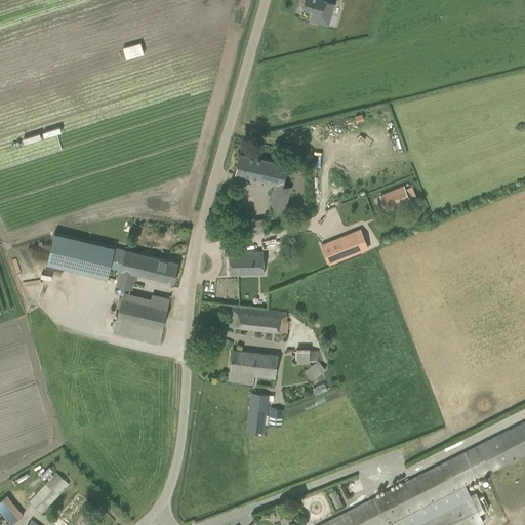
[(326,0),(324,0),(304,0),(301,8),(312,11),(310,19),(328,26),(334,4),(325,1),(326,0)]
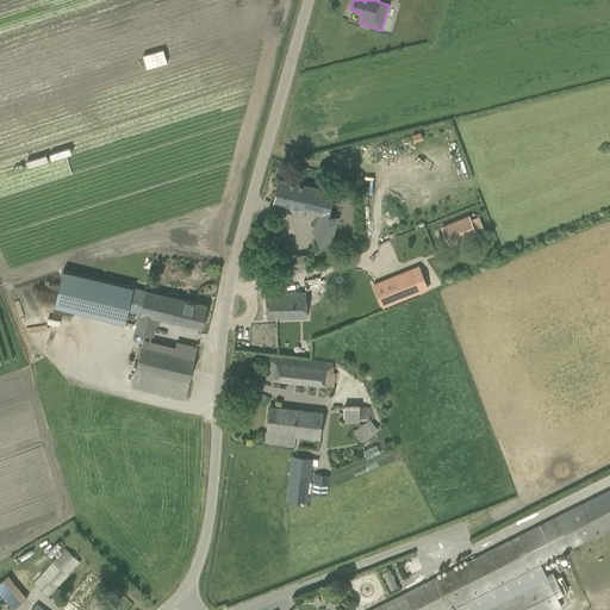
[(335,192),(279,179),(274,203),(319,213),(312,242),(330,247),(338,217),(329,215),(335,192)]
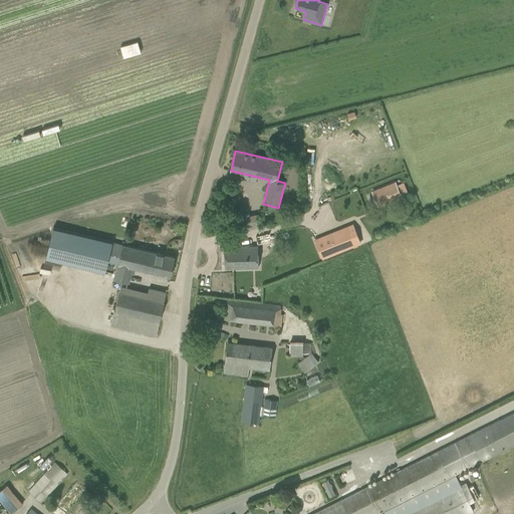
[(401,197),(396,183),(372,192),(378,206),(401,197)]
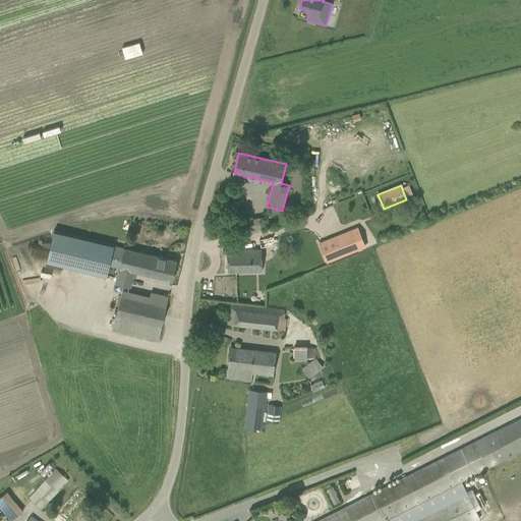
[(327,262),(357,249),(362,247),(365,246),(358,227),(319,243),(327,262)]
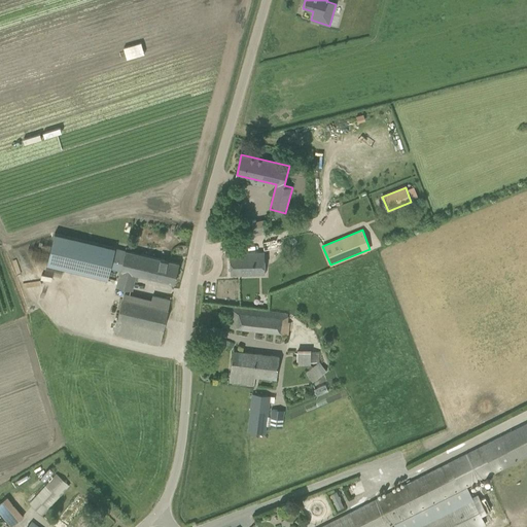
[(110,268),(120,270),(121,261),(112,259),(115,248),(55,233),(46,265),(107,279),(110,268)]
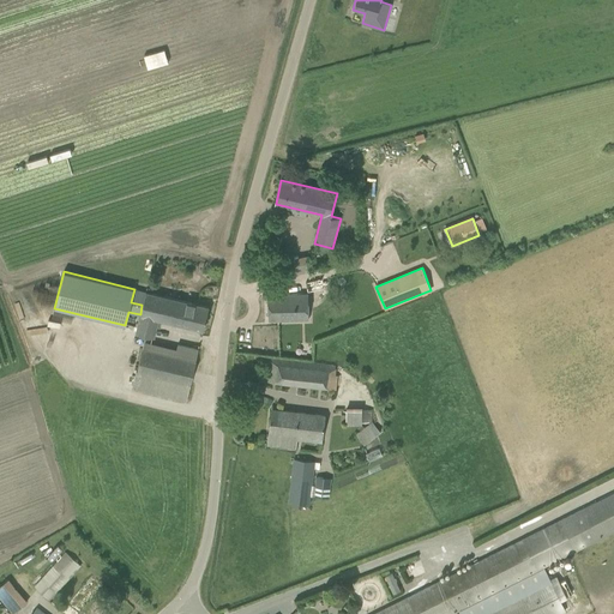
[(156,319),(203,330),(209,307),(146,293),(145,292),(142,305),(140,314),(136,333),(152,338),(156,319)]
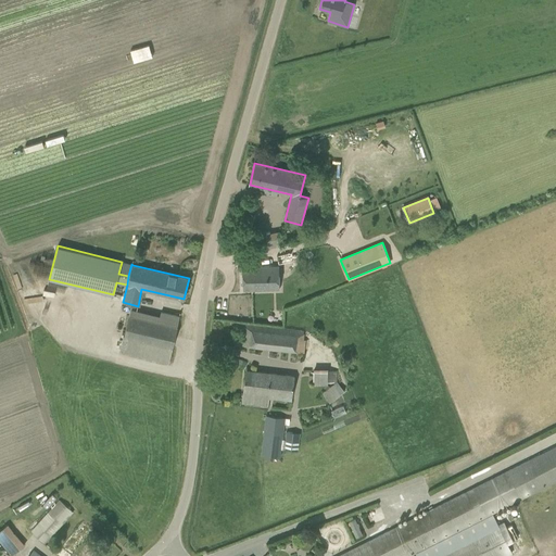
[(280,266),(243,266),(243,290),(280,290),(280,266)]
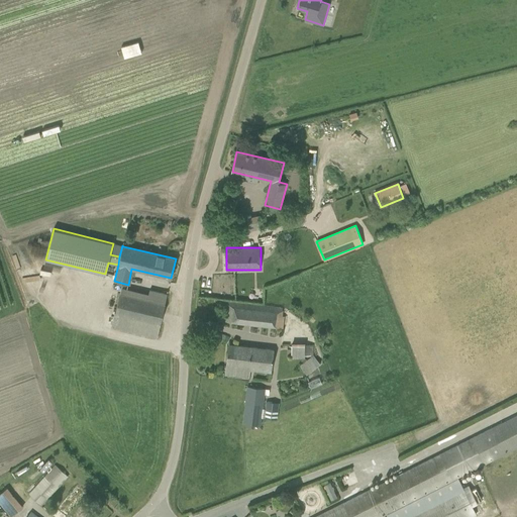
[(160,292),(149,290),(147,300),(120,293),(112,327),(158,338),(161,323),(161,322),(163,316),(168,294),(160,292)]
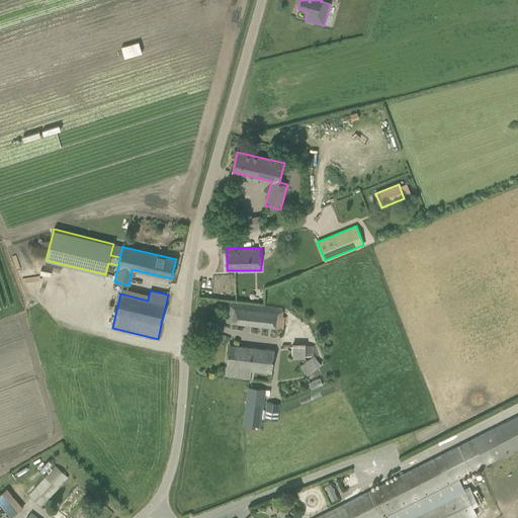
[(283,309),(226,303),(224,322),(281,329),(283,309)]
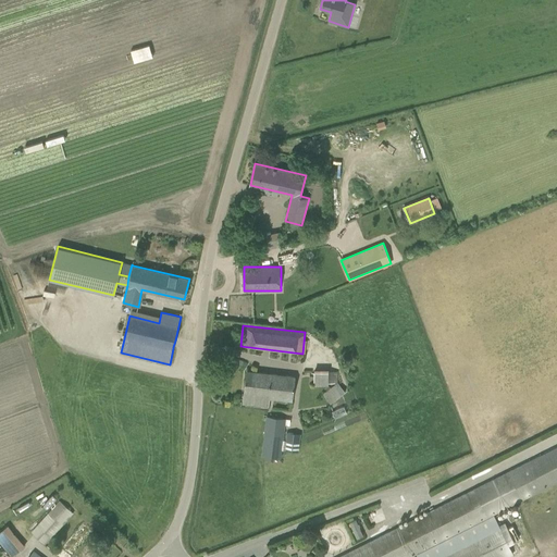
[(295,376),(247,371),(245,392),(243,405),(268,408),(270,394),(292,396),(295,376)]
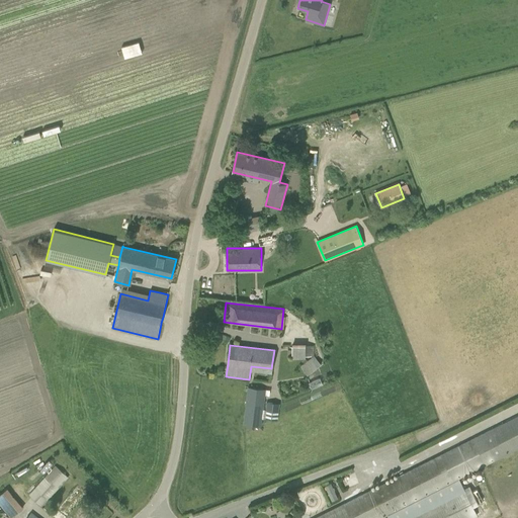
[(306,356),(313,356),(314,355),(314,345),(306,345),(306,356)]
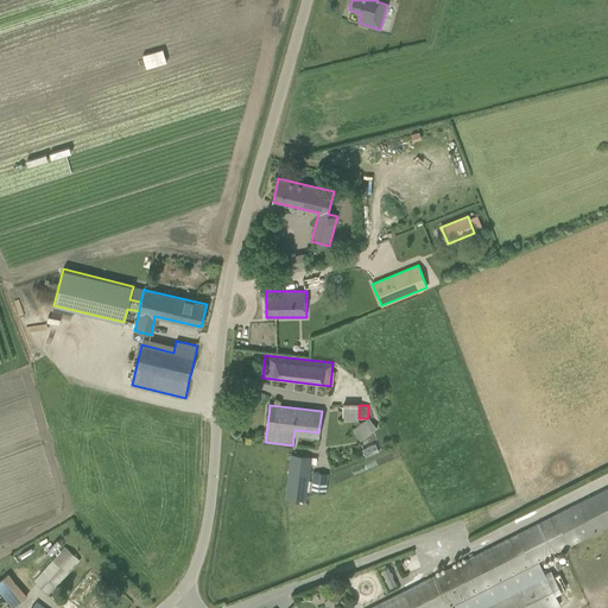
[(361,441),(378,426),(369,417),(368,417),(367,418),(353,430),(361,441)]
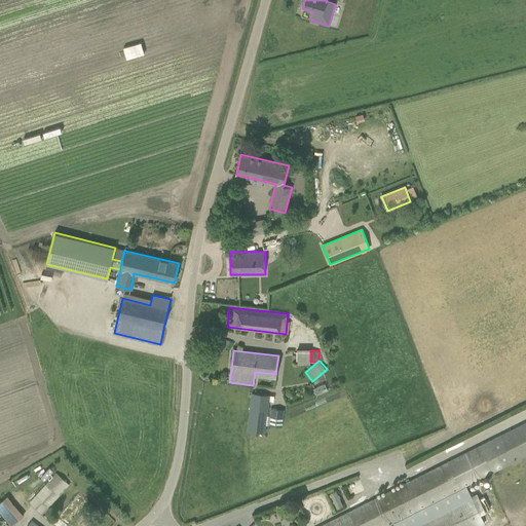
[(265,434),(266,420),(269,396),(253,393),(248,431),(265,434)]
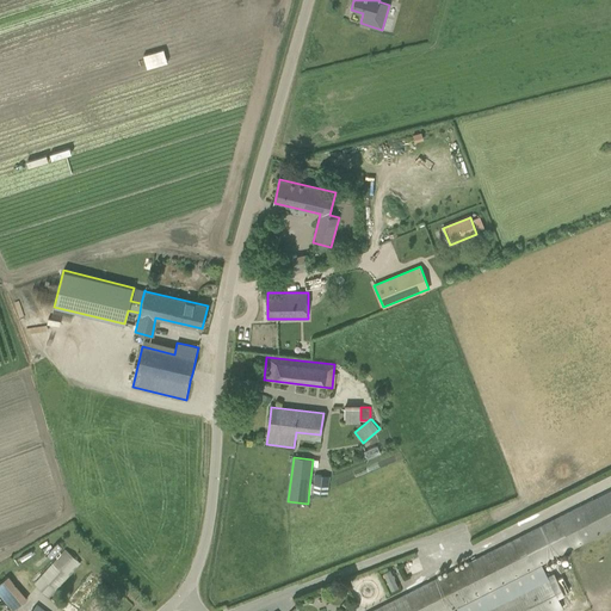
[(315,474),(313,488),(313,494),(328,497),(331,476),(315,474)]
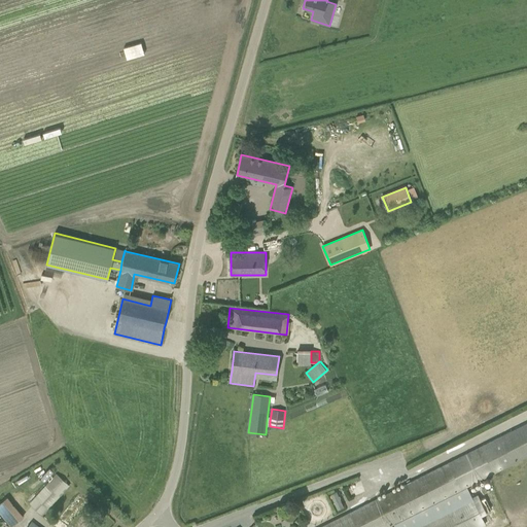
[(385,526),(393,523),(395,526),(401,526),(398,521),(466,487),(489,476),(526,455),(526,423),(449,463),(321,526),(385,526)]
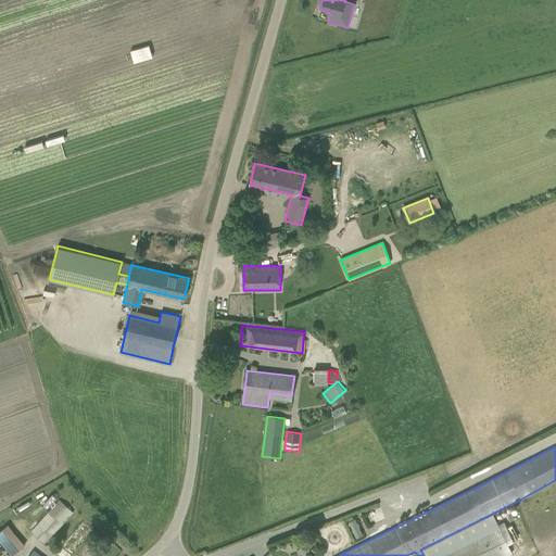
[(43,543),(48,546),(53,539),(50,536),(73,512),(61,501),(33,532),(43,543)]
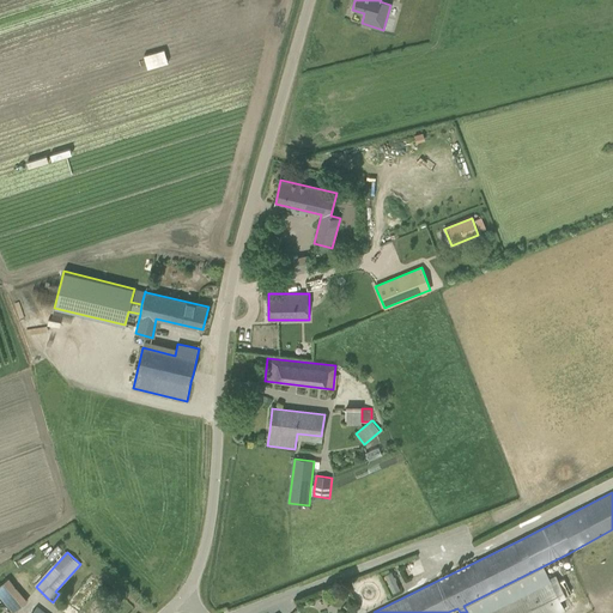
[(557,612),(565,610),(559,599),(563,598),(566,595),(571,593),(564,580),(559,582),(556,575),(550,578),(542,566),(463,606),(467,612),(557,612)]
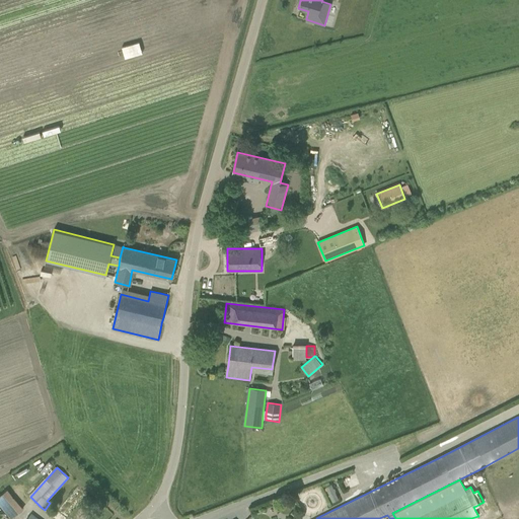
[(331,484),(325,487),(332,502),(339,499),(331,484)]
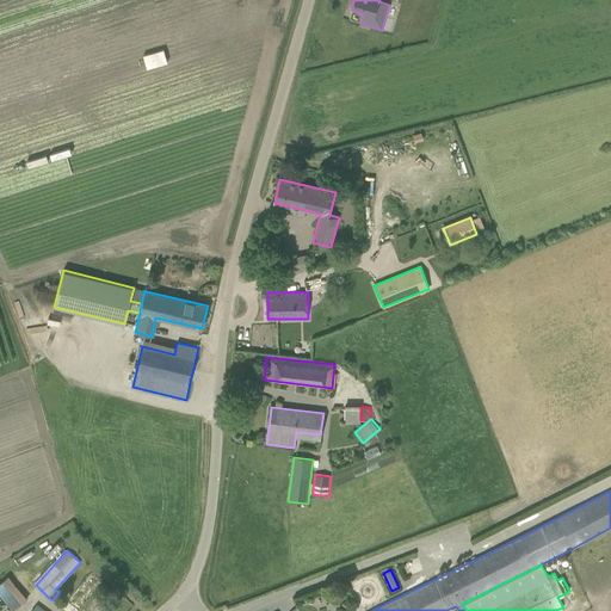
[(10,575),(0,582),(0,593),(13,610),(29,598),(10,575)]
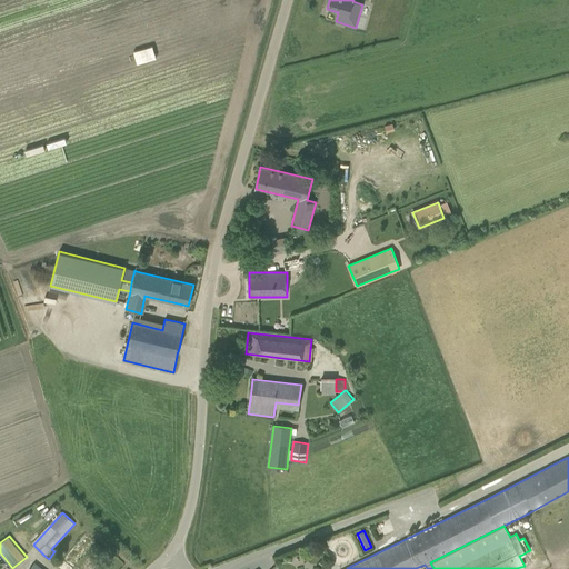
[(116,553),(109,548),(106,552),(111,557),(116,553)]
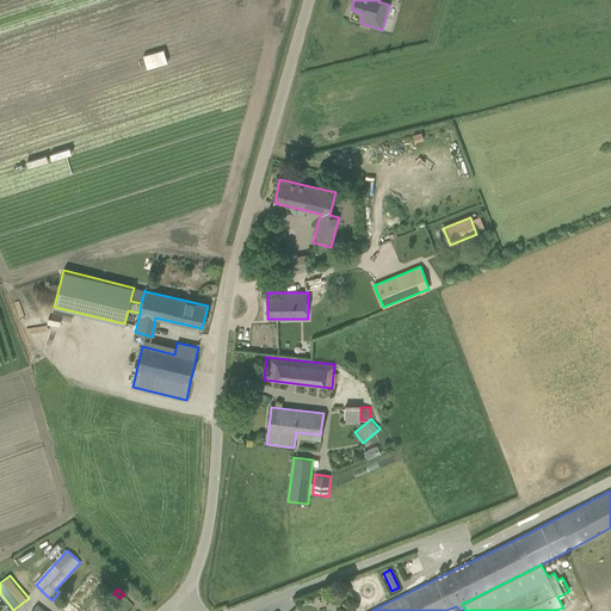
All buildings are outlined.
